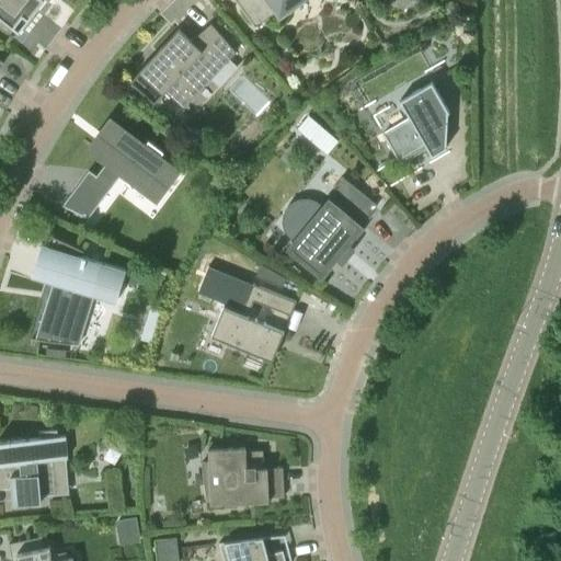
[(0,0),(0,16),(19,32),(44,0),(0,0)]
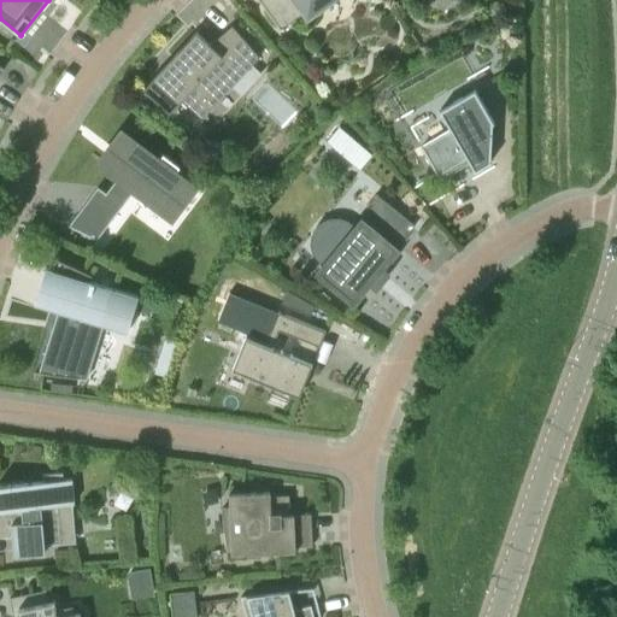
[(259,0),(280,29),(305,12),(309,17),(328,3),(325,0),(259,0)]
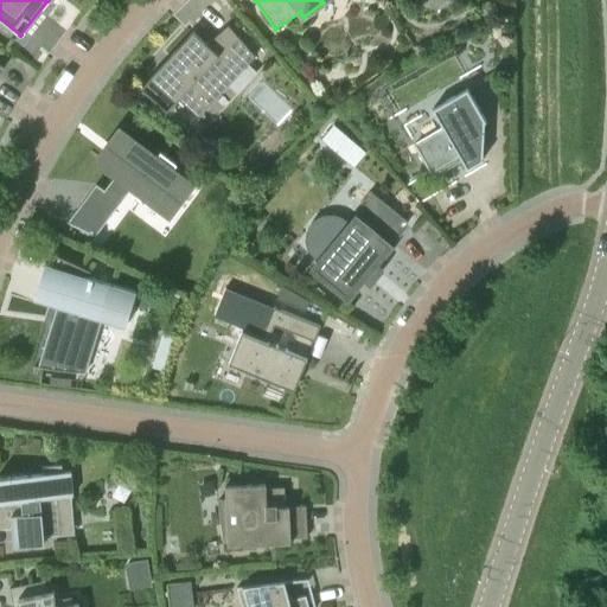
[(261,55),(229,25),(206,44),(193,31),(171,56),(176,61),(163,76),(158,70),(140,90),(168,115),(180,102),(202,121),(261,55)]
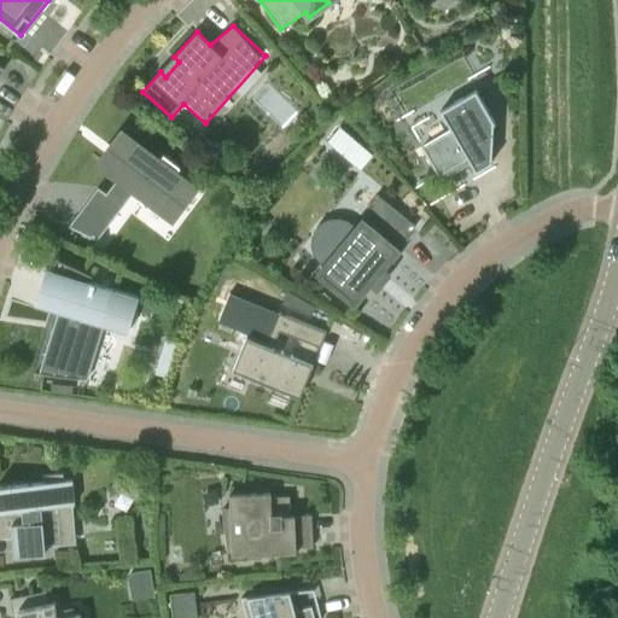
[(491,161),(494,123),(495,123),(476,91),(441,110),(453,130),(423,147),(438,175),(468,158),(476,172),(493,162),(491,161)]
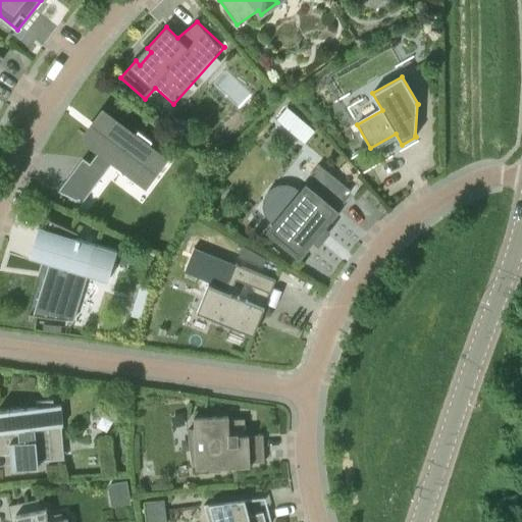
[(276,119),(282,123),(292,112),(286,107),(276,119)]
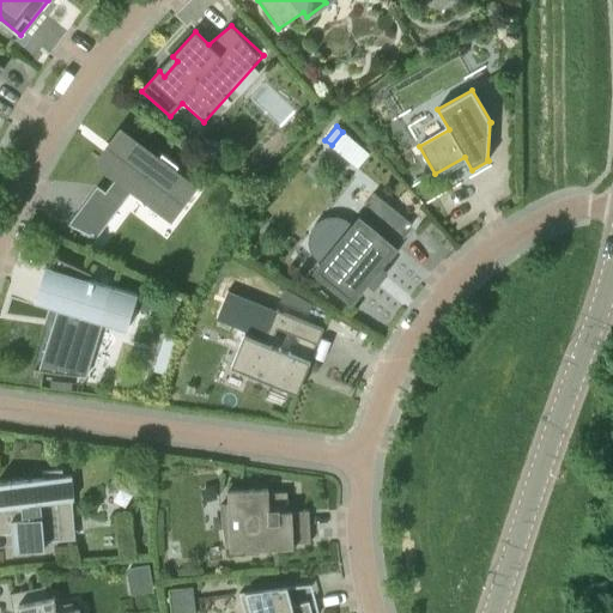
[(157,161),(122,134),(102,161),(119,174),(114,182),(131,194),(135,187),(170,213),(190,186),(174,173),(178,165),(162,152),(157,161)]
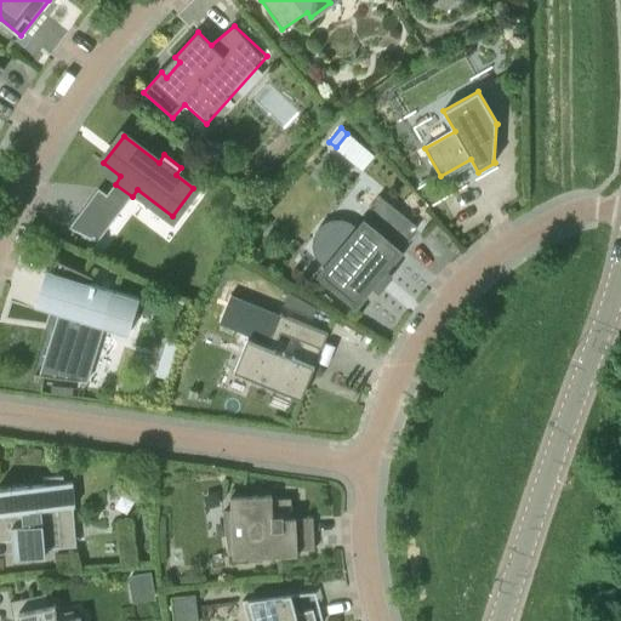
[(398,251),(417,228),(380,195),(370,206),(371,221),(376,224),(371,228),(365,223),(353,237),(348,233),(343,231),(337,231),(331,232),(325,240),(324,246),(325,252),(329,257),(334,260),(322,274),(359,305),(357,308),(358,309),(369,295),(364,291),(370,285),(380,292),(393,277),(383,268),(389,262),(394,266),(405,251),(404,251),(402,254),(398,251)]
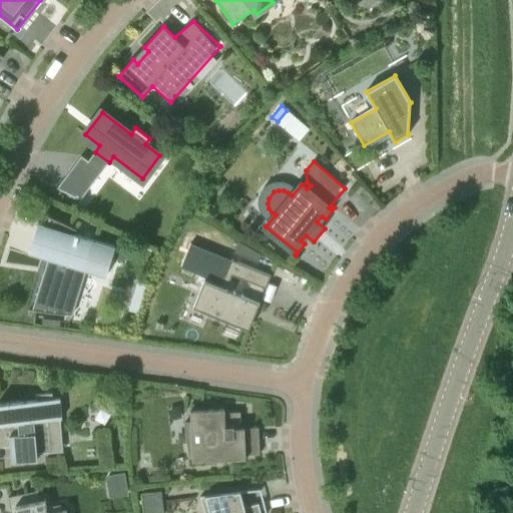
[(33,310),(72,316),(86,270),(106,276),(115,246),(75,234),(77,228),(44,213),(39,223),(38,222),(37,223),(40,224),(32,249),(30,248),(29,251),(49,259),(33,310)]
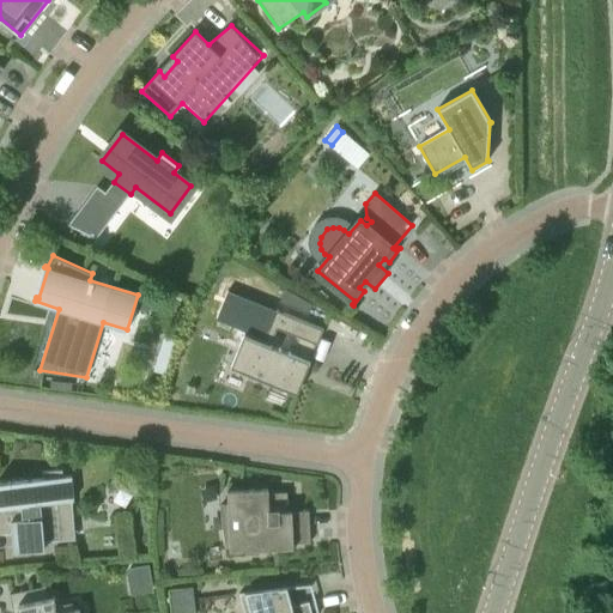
[(309,313),(314,301),(287,286),(281,302),(309,314),(309,313)]
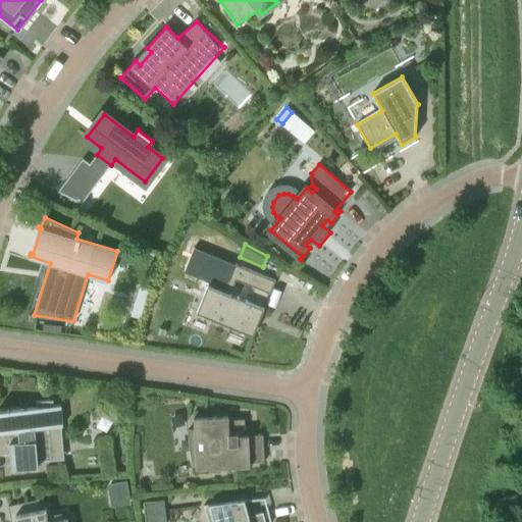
[(208,284),(197,312),(253,335),(265,307),(229,293),(236,278),(270,293),(276,280),(236,264),(224,291),(208,284)]
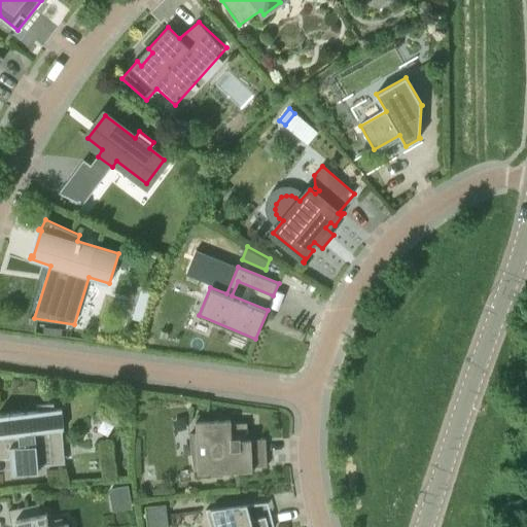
[(72,330),(44,326),(43,332),(70,337),(72,330)]
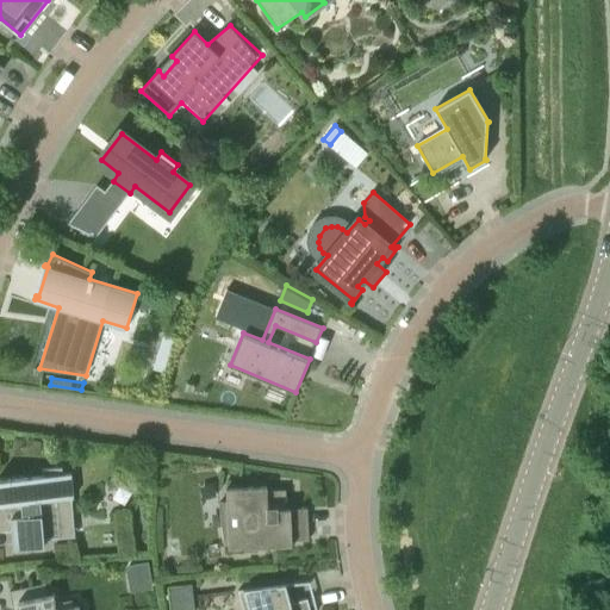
[(63,474),(62,467),(43,470),(43,477),(0,479),(0,504),(13,503),(13,511),(11,512),(14,548),(45,546),(44,540),(61,537),(58,515),(74,514),(72,498),(74,498),(72,474),(63,474)]
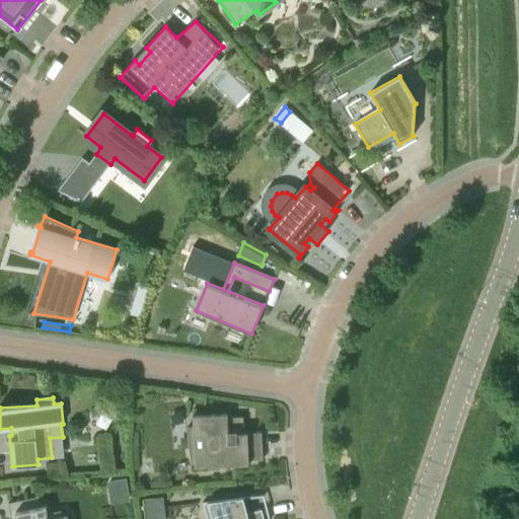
[(227,417),(227,414),(193,416),(194,427),(187,428),(191,462),(195,461),(195,466),(248,463),(248,460),(263,459),(262,432),(244,433),(243,417),(227,417)]
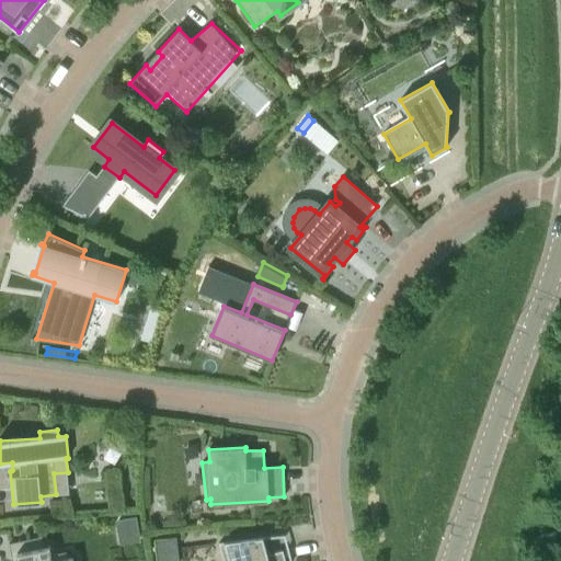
[(121,544),(140,540),(136,516),(116,519),(121,544)]
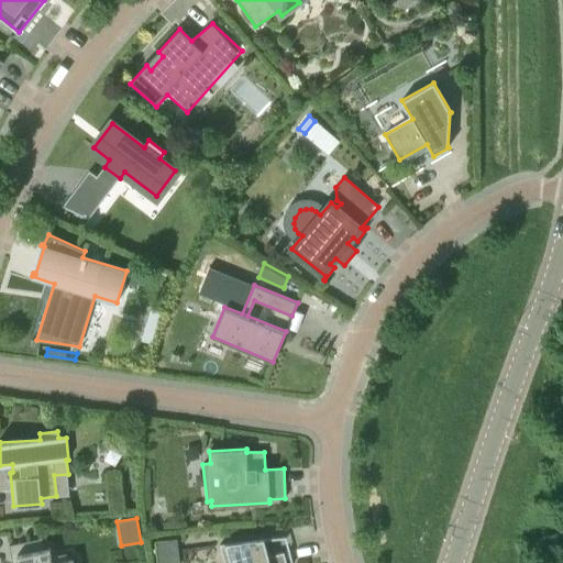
[(44,550),(42,539),(10,545),(12,562),(73,562),(73,560),(68,561),(66,553),(52,556),(50,549),(44,550)]
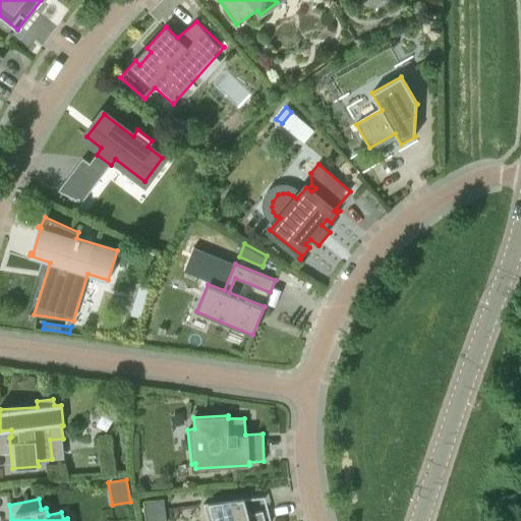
[(265,520),(263,511),(248,515),(244,499),(204,504),(208,520),(265,520)]
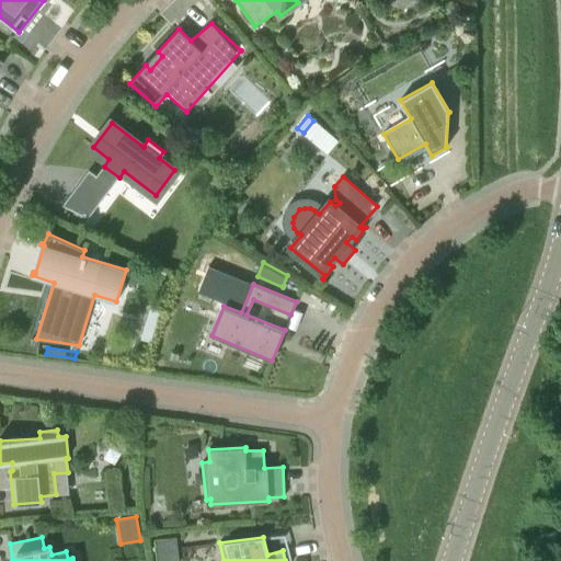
[(180,560),(178,538),(157,539),(158,560),(180,560)]
